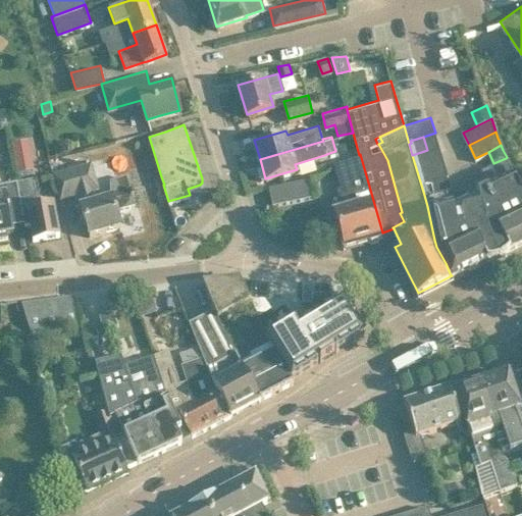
[(439,147),(427,150),(412,155),(416,168),(444,160),(439,147)]
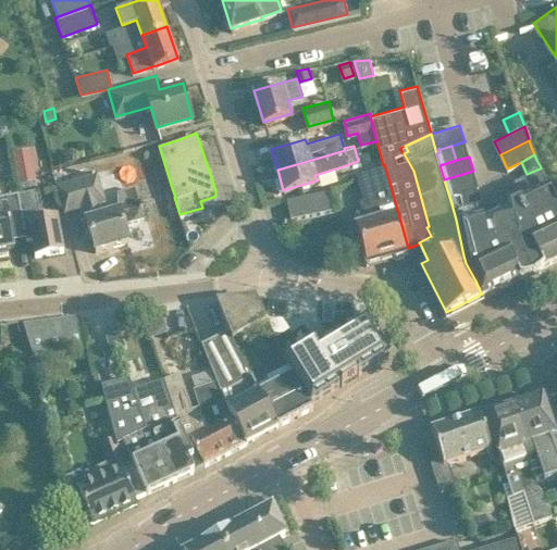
[(33,162),(15,165),(19,180),(35,177),(33,162)]
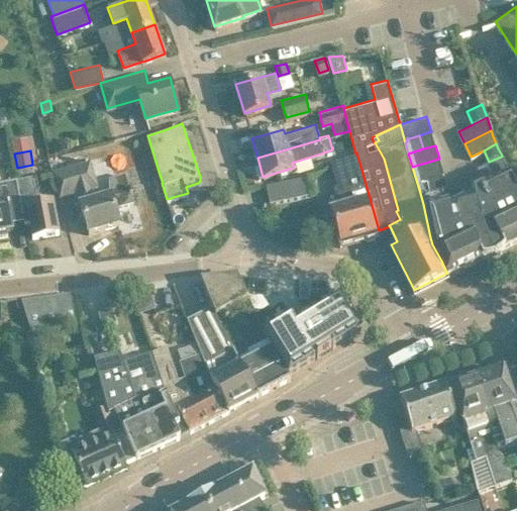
[(379,232),(379,230),(356,152),(355,154),(331,161),(337,184),(333,185),(339,205),(330,208),(340,243),(365,237),(368,238),(375,236),(376,233),(379,232)]
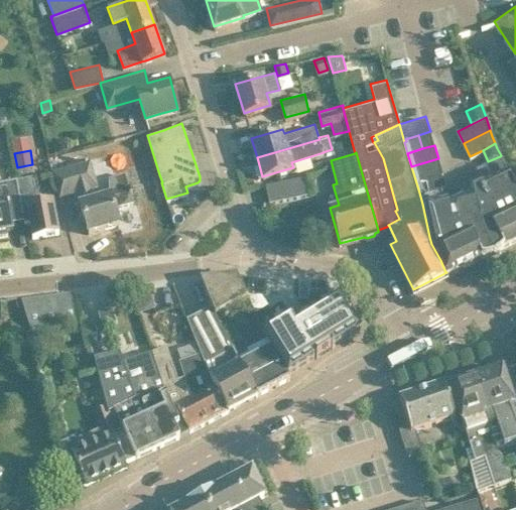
[(65,166),(51,170),(59,196),(78,189),(81,202),(80,202),(83,211),(89,231),(119,222),(114,206),(133,201),(131,193),(130,190),(132,189),(131,185),(129,186),(125,171),(109,176),(109,194),(94,199),(90,186),(97,184),(89,159),(88,160),(87,156),(84,157),(85,160),(65,166)]
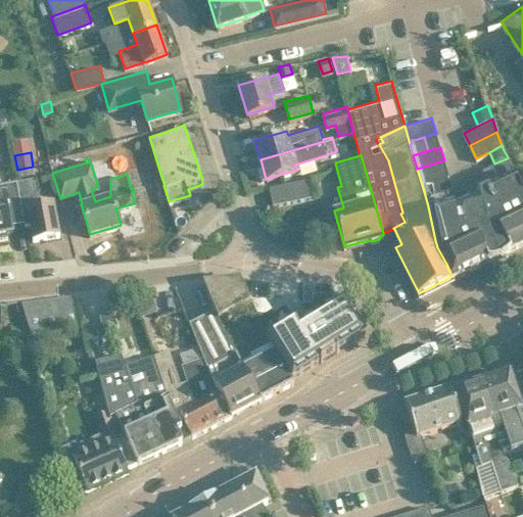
[(440,192),(425,195),(428,206),(435,240),(437,247),(446,264),(452,276),(462,271),(462,272),(479,264),(479,263),(487,259),(487,260),(489,260),(496,259),(497,259),(498,259),(501,257),(504,255),(507,253),(511,248),(510,247),(522,240),(522,186),(521,188),(507,158),(494,163),(482,171),(483,173),(475,177),(478,190),(468,198),(466,189),(453,192),(452,190),(440,192)]
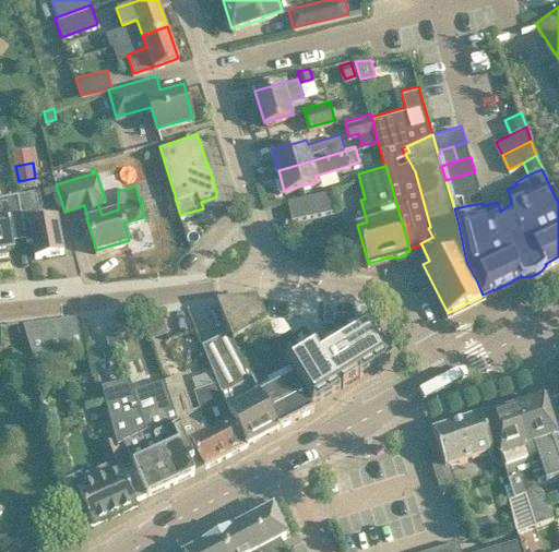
[(479,187),(475,171),(445,180),(450,194),(466,190),(478,187),(479,187)]
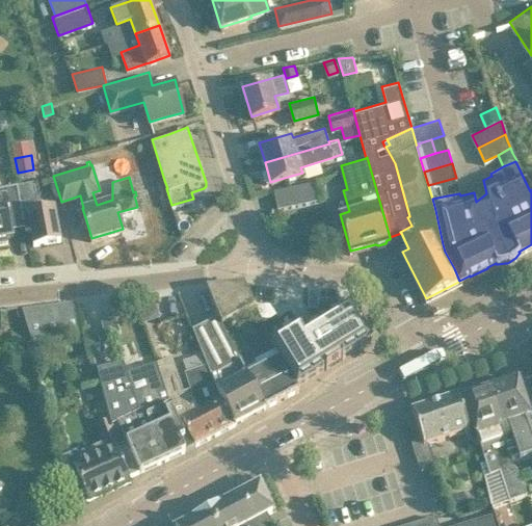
[(448,195),(459,193),(455,178),(444,181),(428,185),(432,199),(448,195)]
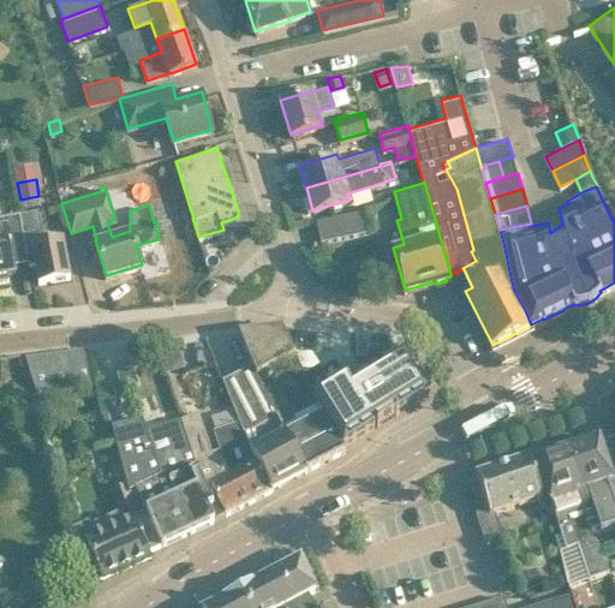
[(40,208),(19,212),(19,213),(25,244),(25,246),(29,263),(35,262),(39,280),(70,274),(66,251),(64,239),(63,236),(46,239),(40,208)]
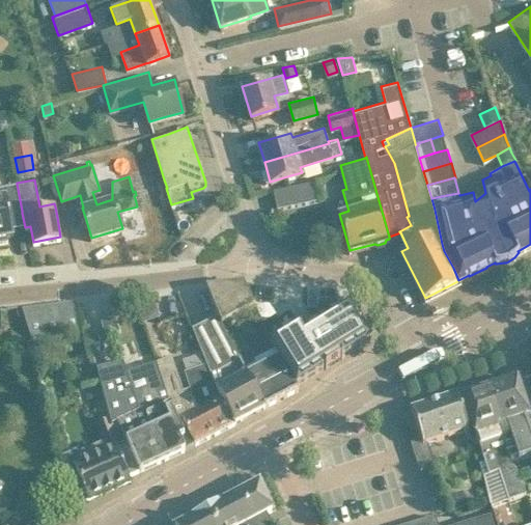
[(313,180),(273,188),(277,206),(317,198),(313,180)]
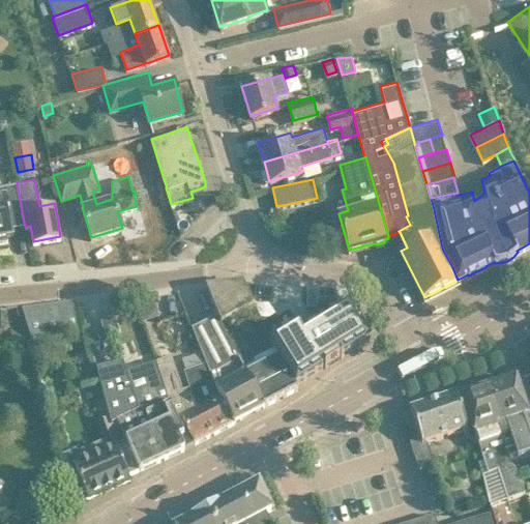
[(9,214),(22,212),(22,210),(17,182),(0,184),(0,240),(7,239),(7,235),(13,234),(9,214)]
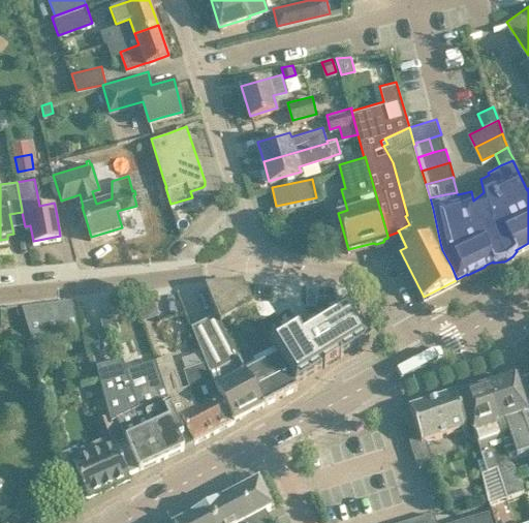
[(217,311),(192,324),(206,360),(214,381),(234,419),(263,403),(246,370),(242,362),(234,344),(225,327),(221,318),(253,302),(241,278),(205,283),(211,297),(217,311)]
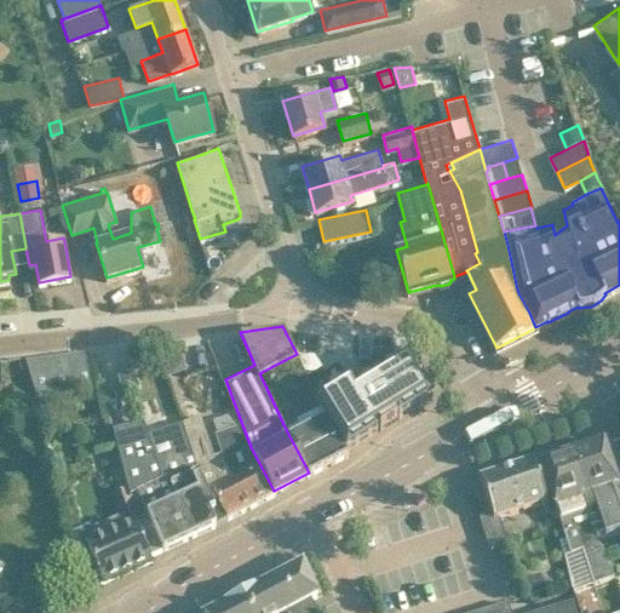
[(89,349),(61,351),(73,389),(84,385),(96,382),(89,349)]
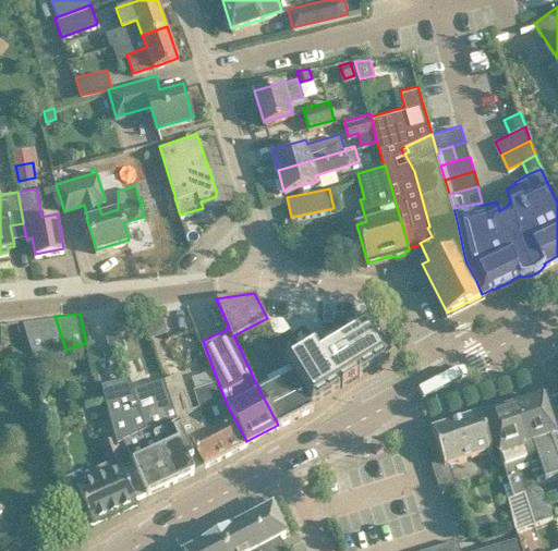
[(55,316),(23,320),(35,358),(65,350),(55,316)]
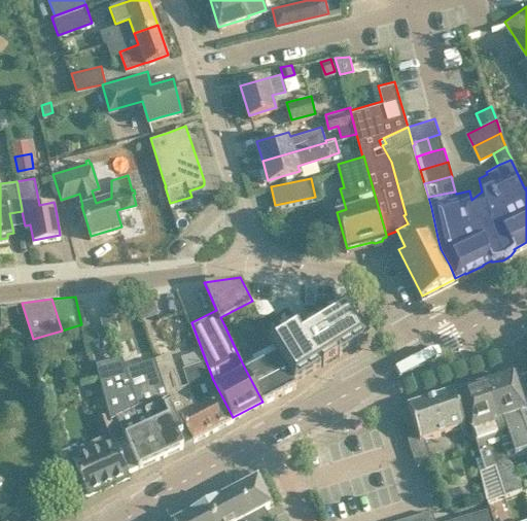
[(297,318),(269,337),(294,378),(295,378),(297,378),(296,377),(322,361),(323,362),(324,362),(323,360),(338,352),(339,353),(340,352),(339,351),(366,334),(366,335),(367,334),(366,332),(348,302),(346,299),(345,300),(346,300),(318,317),(318,316),(317,317),(303,326),(297,318)]
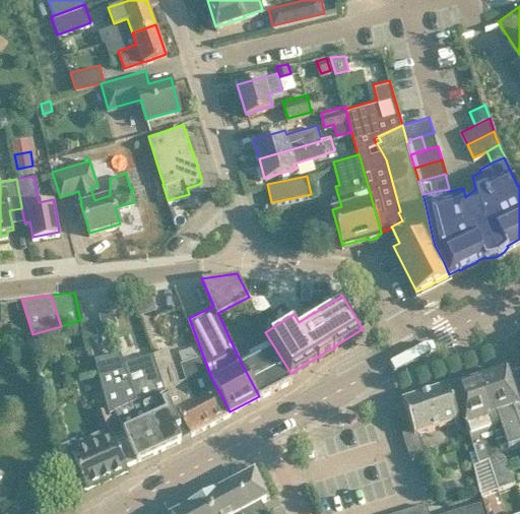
[(78,323),(71,325),(74,334),(81,332),(78,323)]
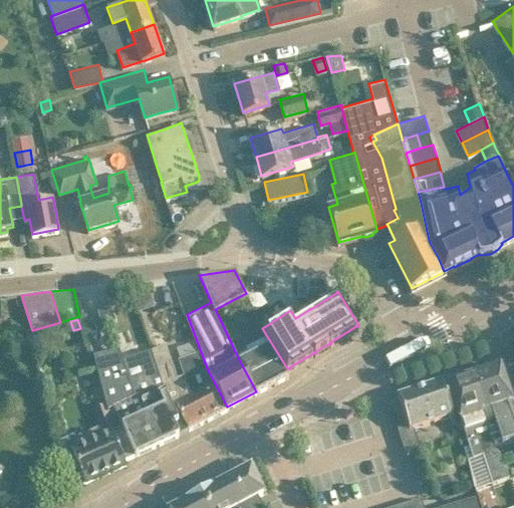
[(237,328),(227,334),(235,351),(246,346),(237,328)]
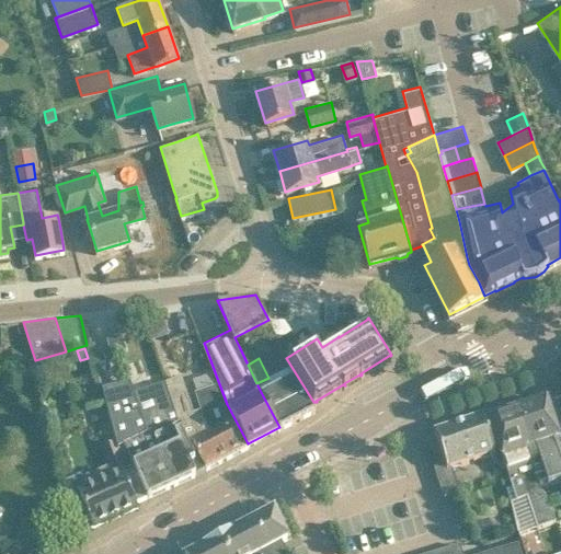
[(181,373),(164,379),(201,470),(248,445),(248,443),(227,404),(218,381),(194,389),(201,406),(193,408),(189,394),(181,373)]
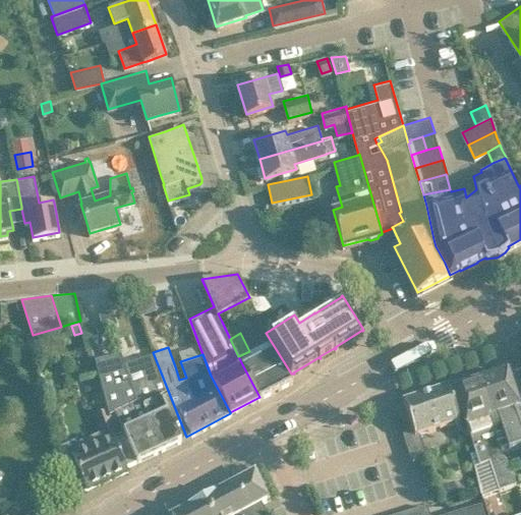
[(275,348),(242,364),(259,397),(293,380),(290,376),(290,375),(275,348)]
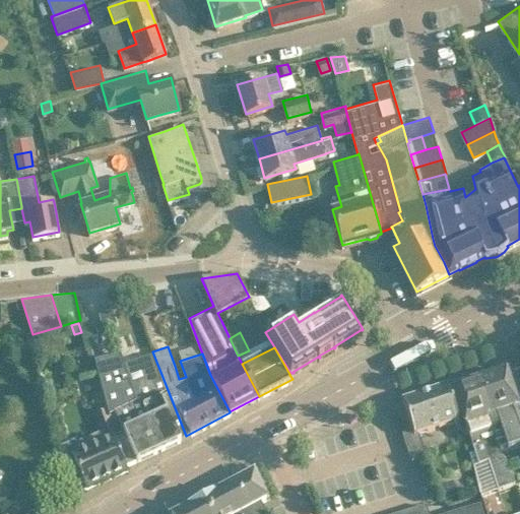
[(120,350),(94,357),(94,358),(96,364),(104,390),(109,411),(110,413),(113,430),(114,433),(125,462),(136,457),(136,458),(181,438),(186,436),(152,351),(138,356),(124,361),(120,350)]
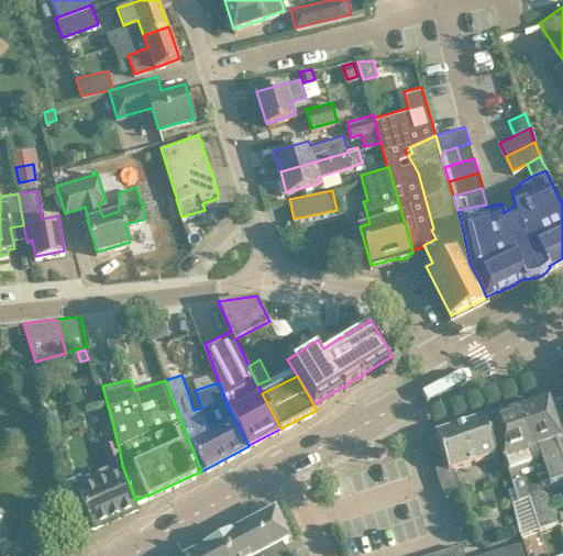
[(562,441),(548,397),(518,407),(544,484),(562,477),(562,441)]
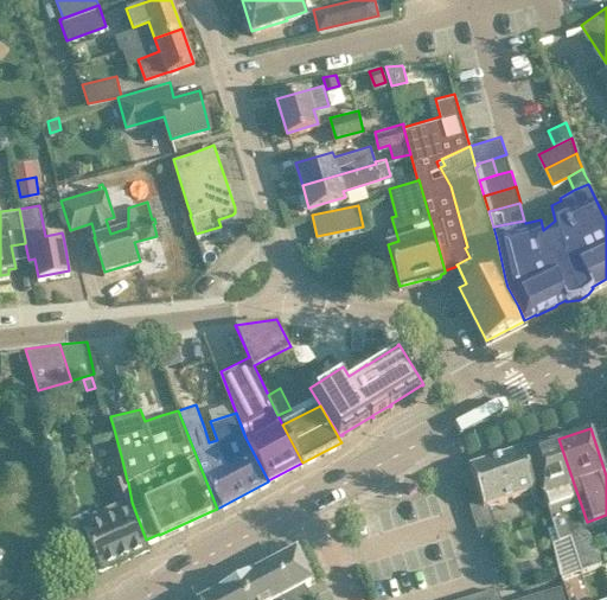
[(558,439),(529,450),(537,472),(544,496),(555,528),(549,530),(554,540),(562,575),(581,568),(599,562),(601,562),(596,549),(594,549),(588,533),(586,529),(583,523),(587,522),(558,439)]
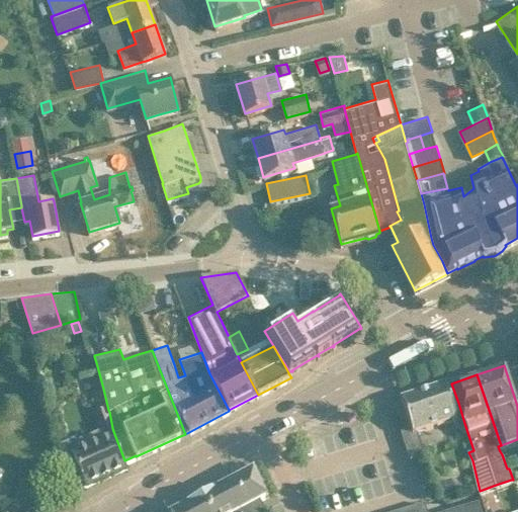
[(445,380),(401,396),(411,424),(413,430),(417,429),(432,424),(448,418),(452,417),(454,425),(459,424),(456,416),(457,415),(451,400),(446,385),(445,380)]
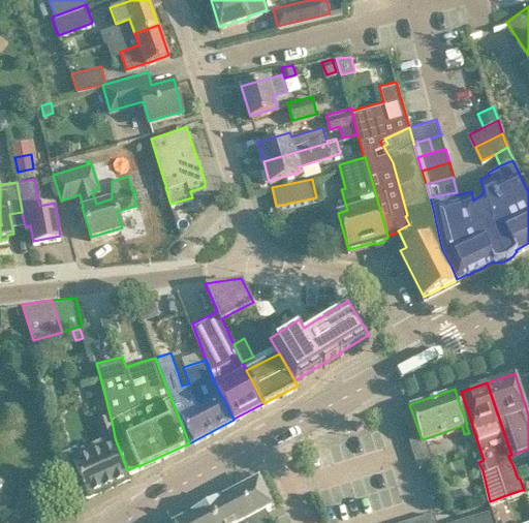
[(74,444),(62,450),(67,462),(63,464),(72,487),(84,482),(89,493),(130,475),(127,470),(116,440),(115,437),(112,421),(111,419),(105,397),(96,400),(101,416),(98,418),(110,444),(80,457),(80,455),(74,444)]
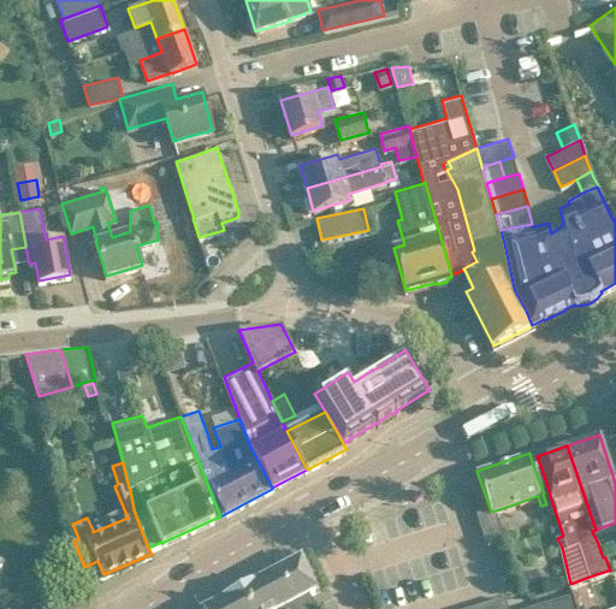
[(318,608),(309,592),(319,586),(301,554),(252,580),(202,608),(318,608)]
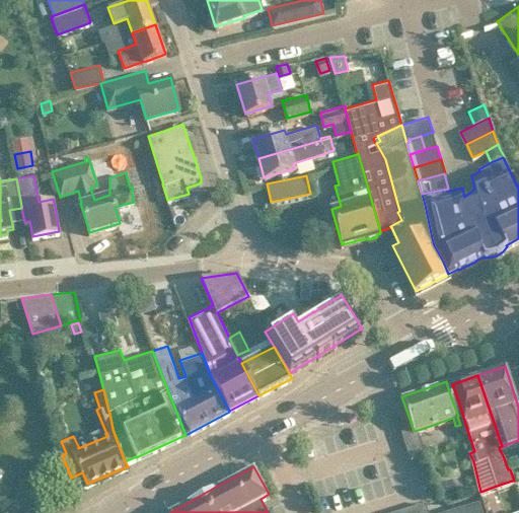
[(440,496),(456,491),(451,475),(435,481),(440,496)]
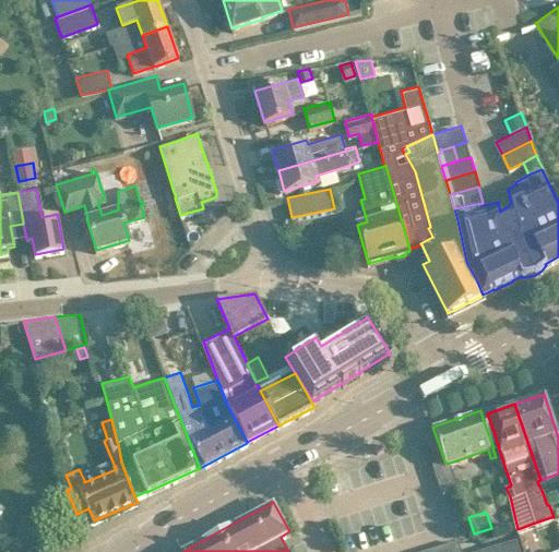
[(523,551),(520,537),(468,551),(523,551)]
